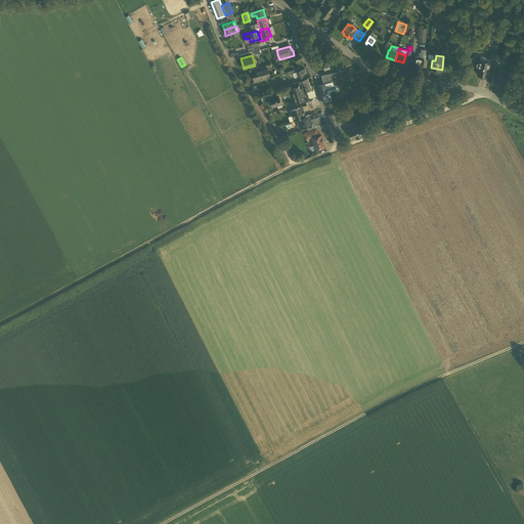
[(422,58),(415,57),(412,64),(422,67),(424,59),(424,58),(422,58)]
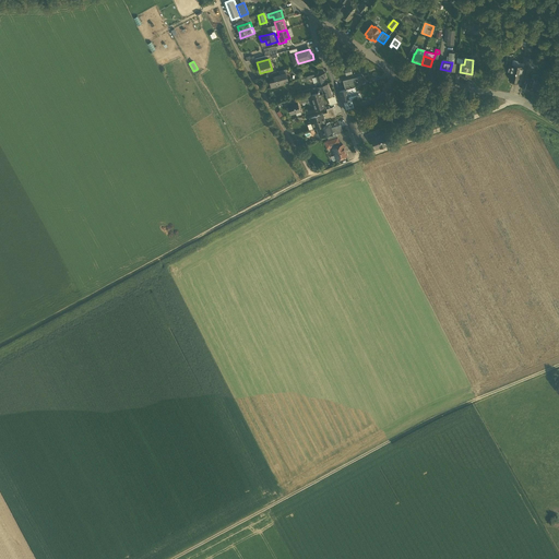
[(523,67),(512,64),(509,80),(519,81),(521,73),(522,73),(523,67)]
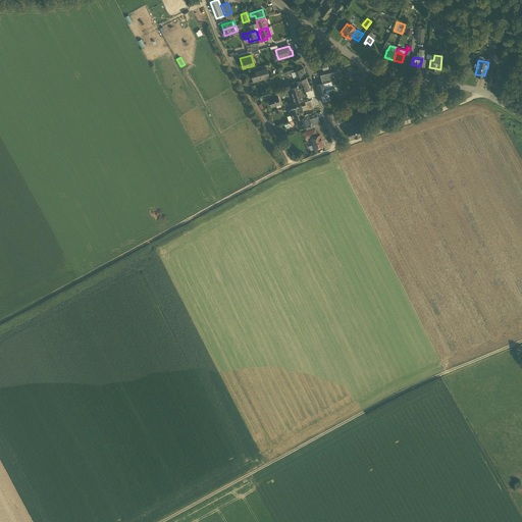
[(267,67),(255,71),(256,74),(252,76),(253,82),(265,77),(264,73),(268,71),(267,67)]
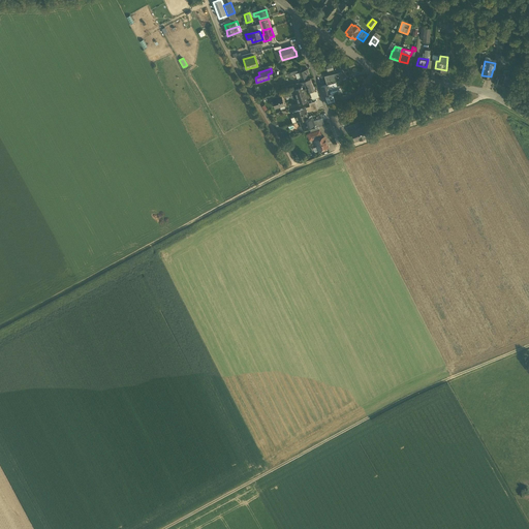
[(307,69),(300,72),(301,78),(300,78),(302,82),(308,80),(306,75),(309,74),(307,69)]
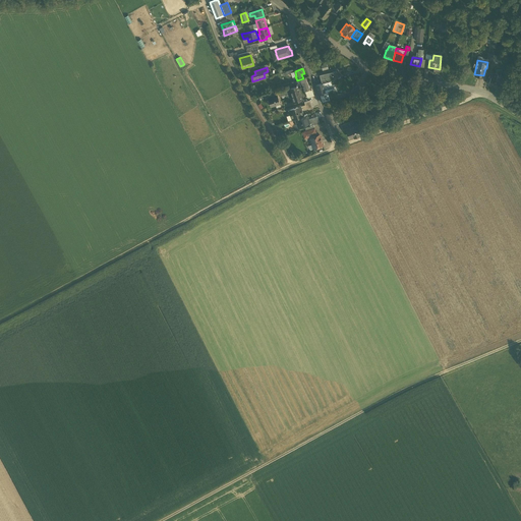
[(331,81),(331,80),(338,78),(336,71),(320,75),(322,83),(323,83),(331,81)]
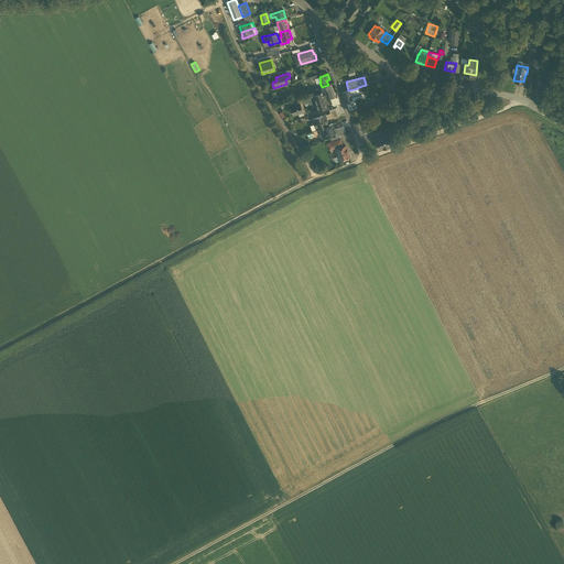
[(542,82),(534,78),(532,85),(539,87),(539,88),(540,89),(542,82)]
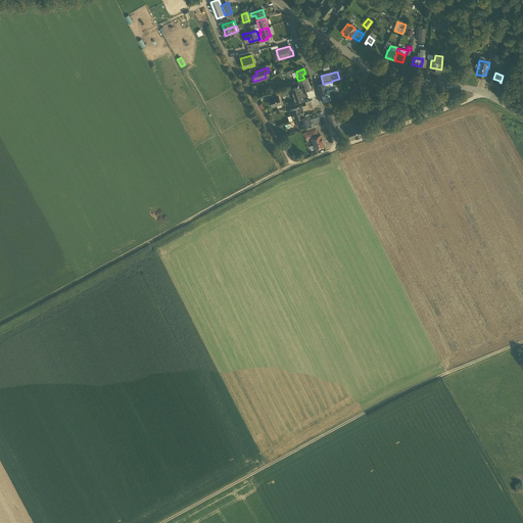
[(298,81),(296,82),(297,84),(302,82),(304,87),(305,91),(308,90),(307,85),(310,85),(306,78),(304,79),(298,81)]
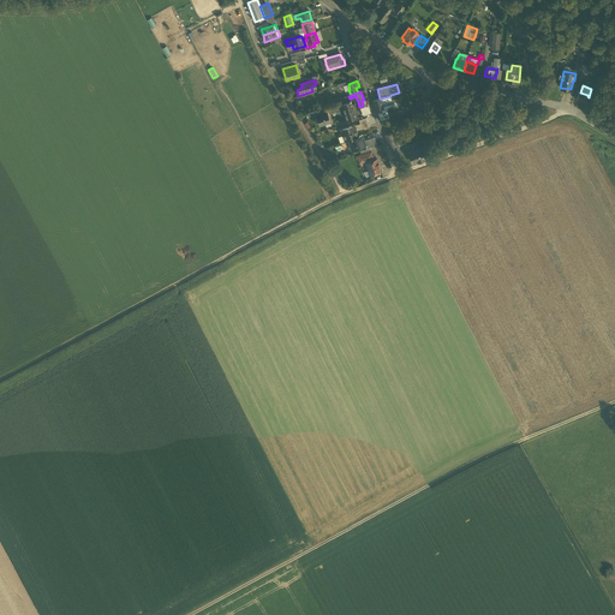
[(580,93),(578,99),(587,102),(589,97),(587,96),(587,95),(580,93)]
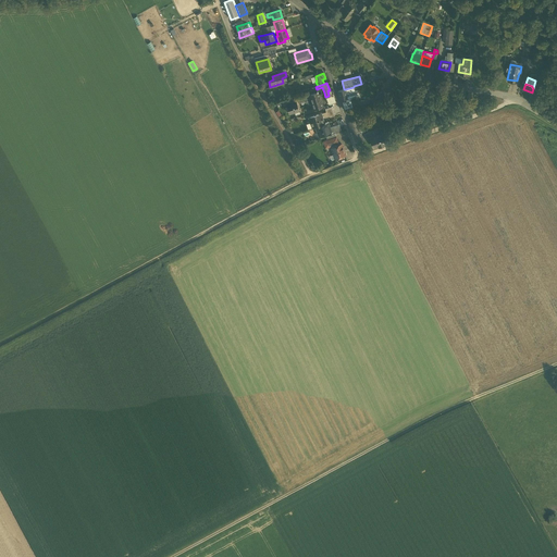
[(322,103),(319,94),(324,93),(322,87),(317,89),(318,91),(312,94),(316,101),(318,106),(318,107),(323,104),(322,103)]
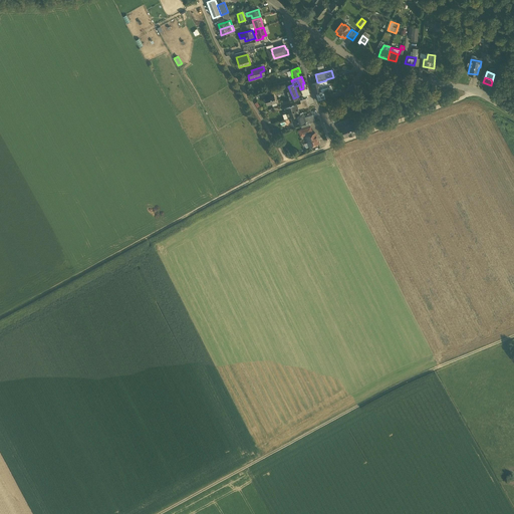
[(326,80),(318,82),(317,82),(312,84),(314,93),(315,93),(320,91),(319,86),(327,84),(326,80)]
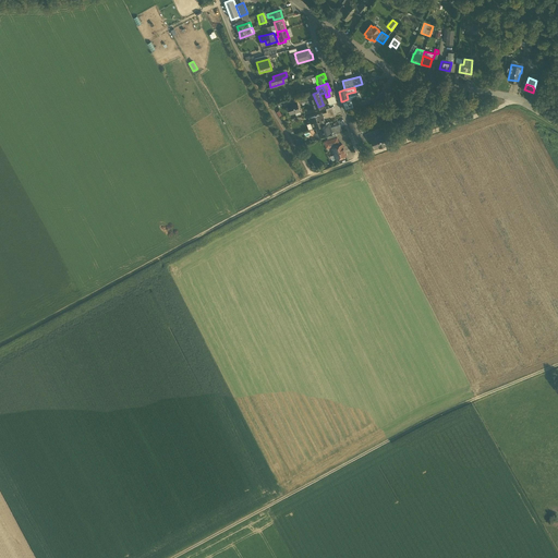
[(355,92),(347,94),(348,99),(342,101),(343,102),(351,99),(358,98),(355,92)]
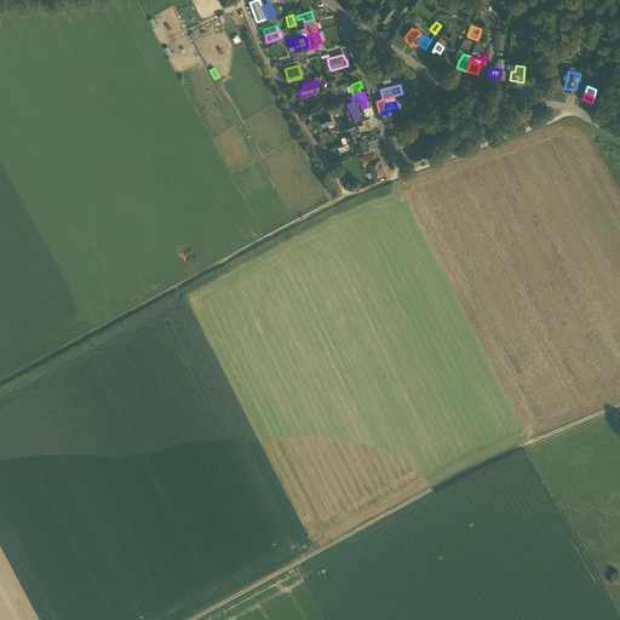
[(369,108),(368,105),(366,107),(362,108),(366,116),(373,114),(371,108),(369,108)]
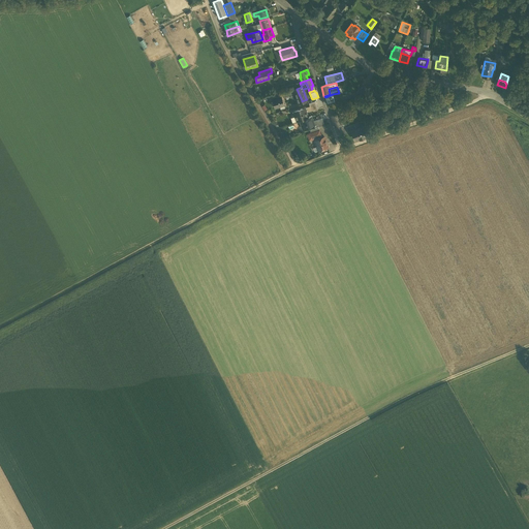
[(276,98),(272,99),(275,107),(284,104),(281,96),(276,98)]
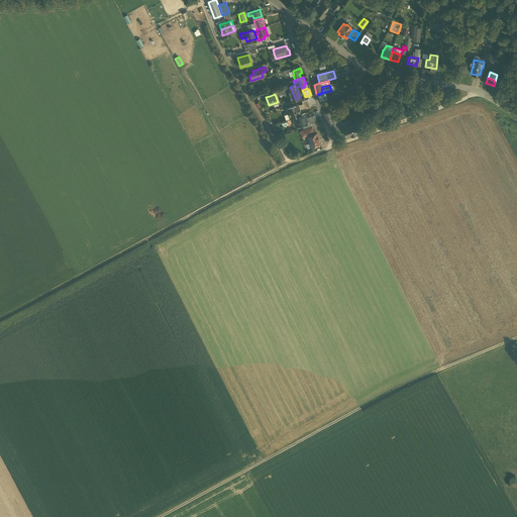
[(308,99),(302,101),(304,108),(310,106),(308,99)]
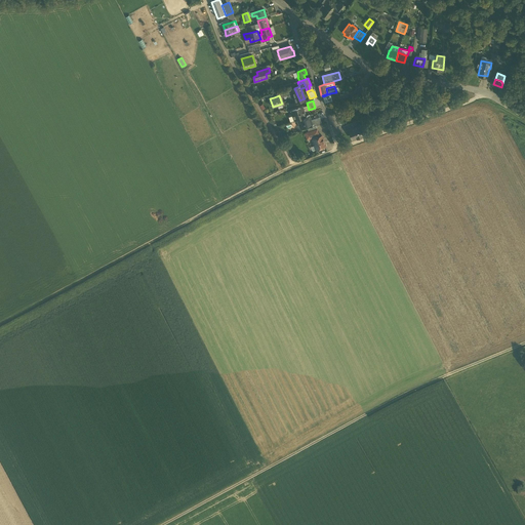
[(303,107),(291,112),(294,121),(296,120),(307,116),(306,116),(303,107)]
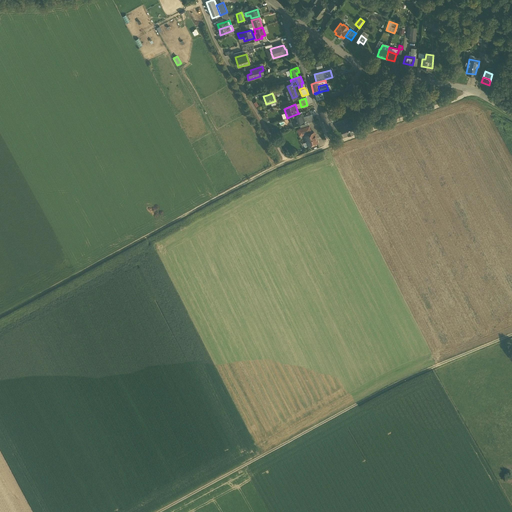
[(327,110),(321,112),(324,122),(331,120),(330,118),(327,110)]
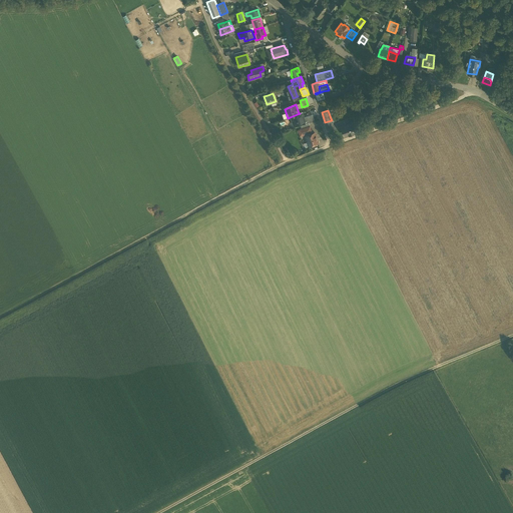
[(302,112),(299,113),(300,113),(290,117),(293,125),(305,121),(302,112)]
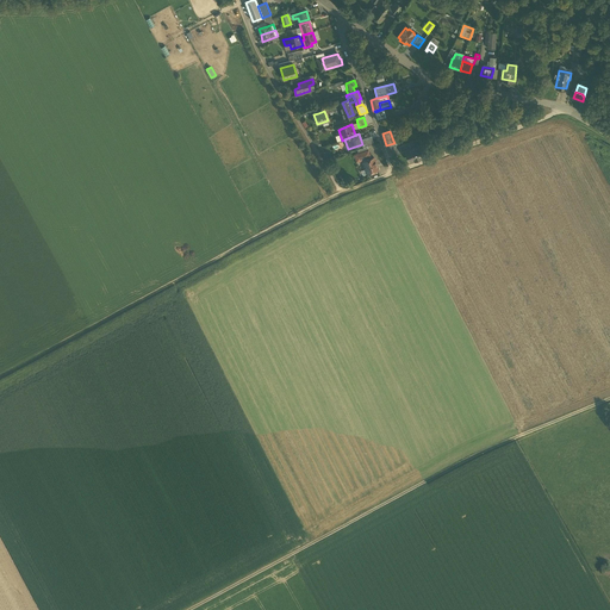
[(409,143),(399,147),(400,153),(406,150),(411,149),(409,143)]
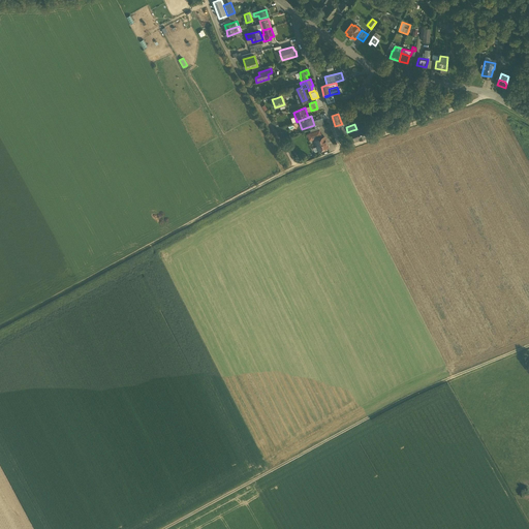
[(356,129),(352,130),(353,134),(352,134),(355,141),(368,135),(365,126),(356,129)]
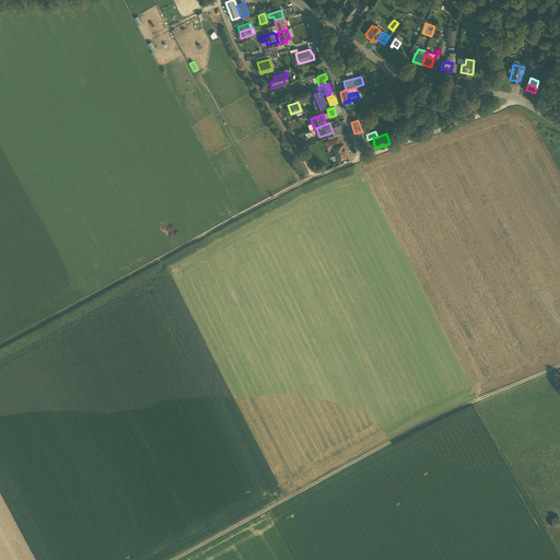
[(338,138),(325,142),(327,149),(340,144),(338,138)]
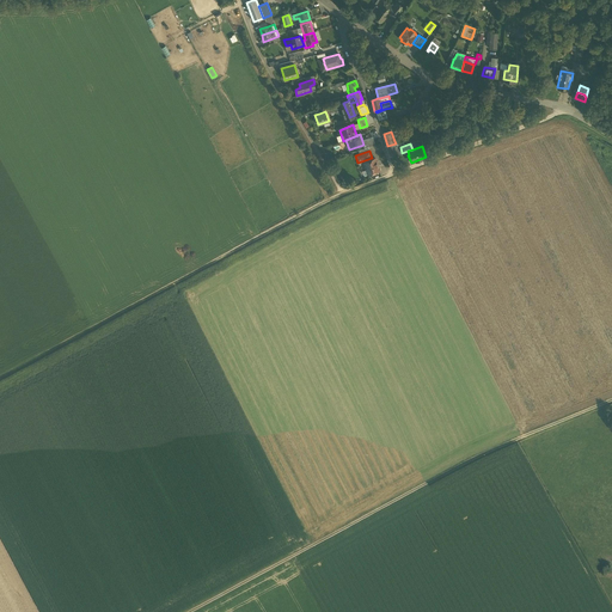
[(375,159),(365,163),(368,175),(379,170),(375,159)]
